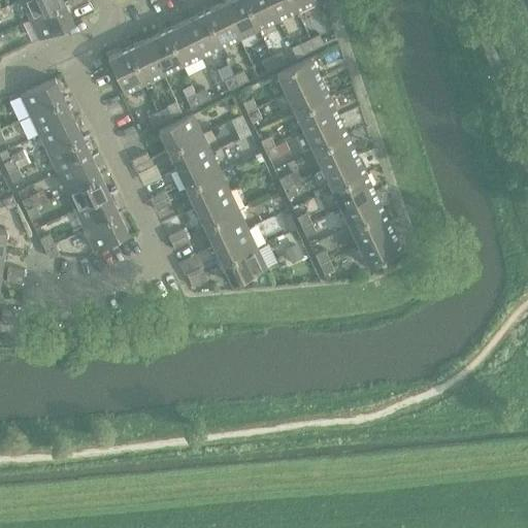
[(62,0),(21,0),(30,19),(64,2),(62,0)]
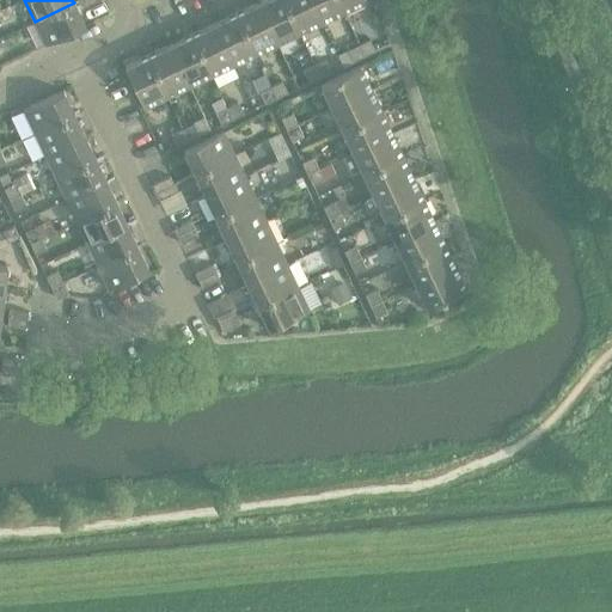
[(283,0),(264,0),(258,4),(277,43),(299,32),(283,0)]
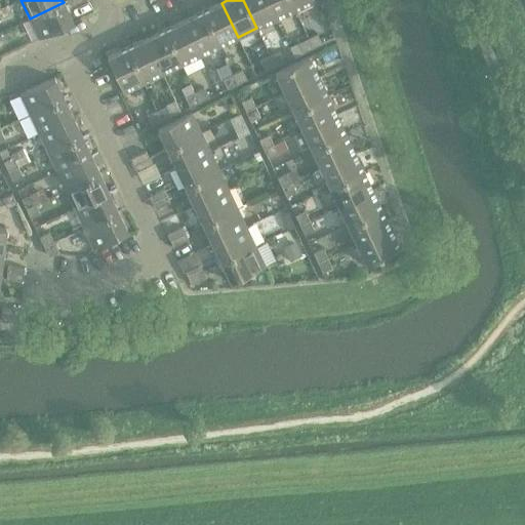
[(266,0),(243,0),(256,28),(276,18),(266,0)]
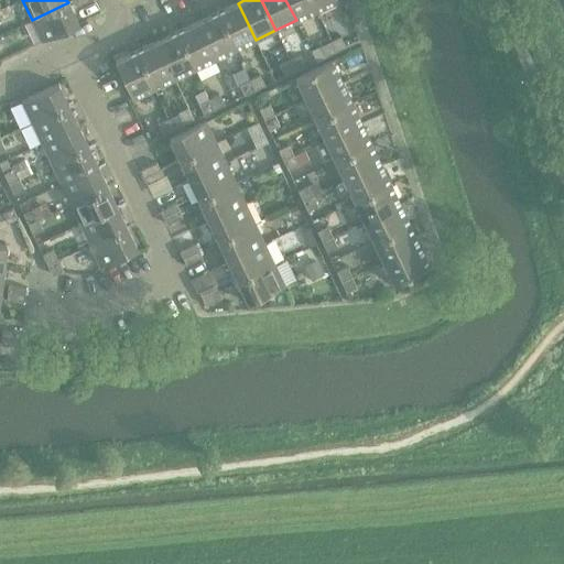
[(311,0),(285,0),(296,20),(316,10),(311,0)]
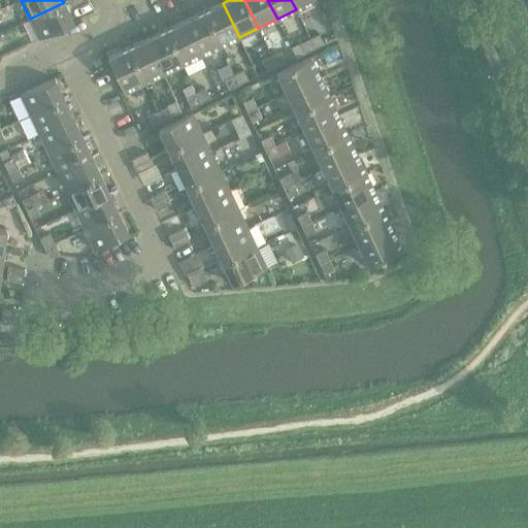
[(316,0),(291,0),(296,9),(317,0),(316,0)]
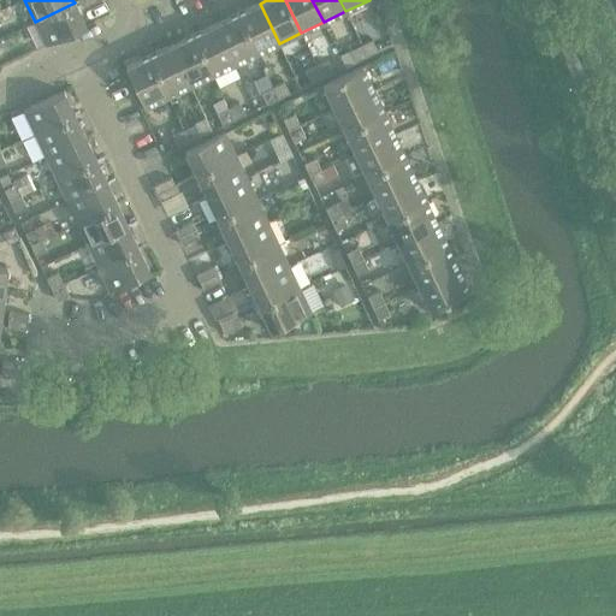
[(75,3),(35,22),(46,45),(86,27),(75,3)]
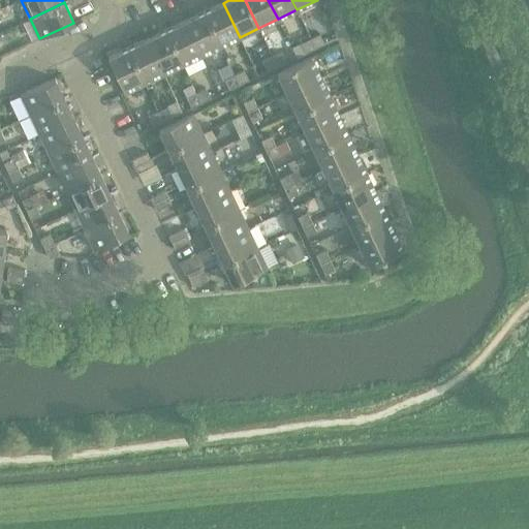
[(223,3),(204,11),(220,45),(240,37),(223,3)]
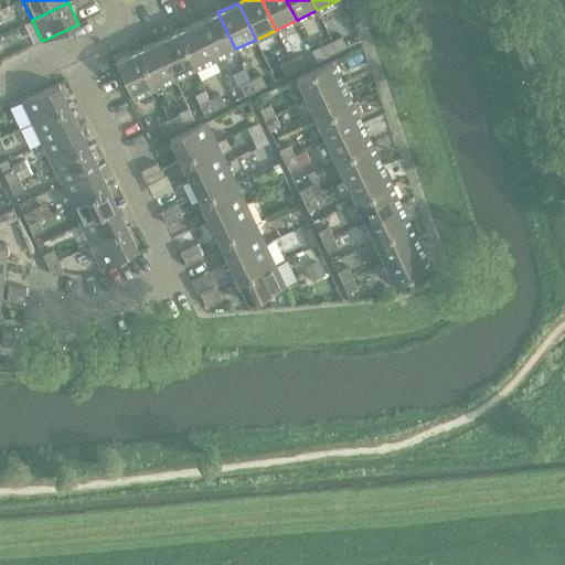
[(217,12),(198,22),(215,59),(235,49),(217,12)]
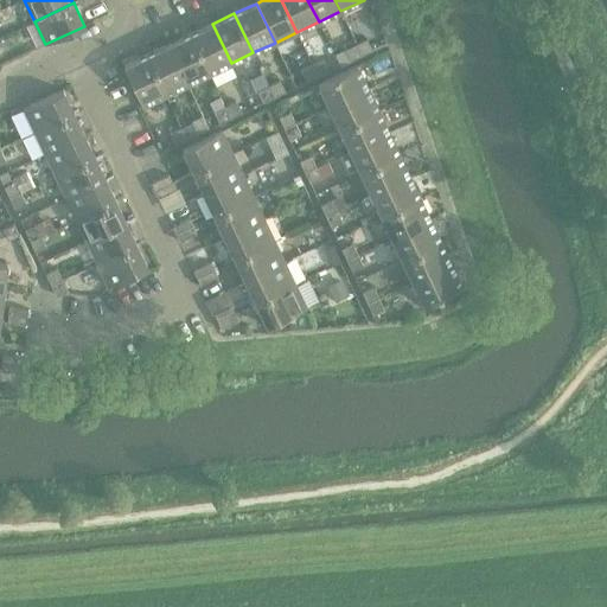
[(212,24),(191,34),(209,74),(231,63),(212,24)]
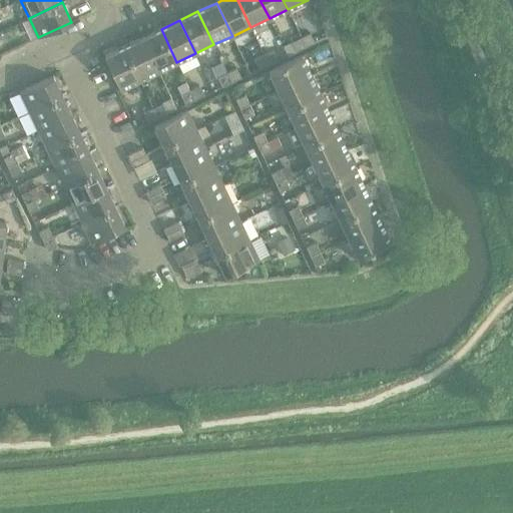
[(161,29),(142,38),(158,71),(176,62),(161,29)]
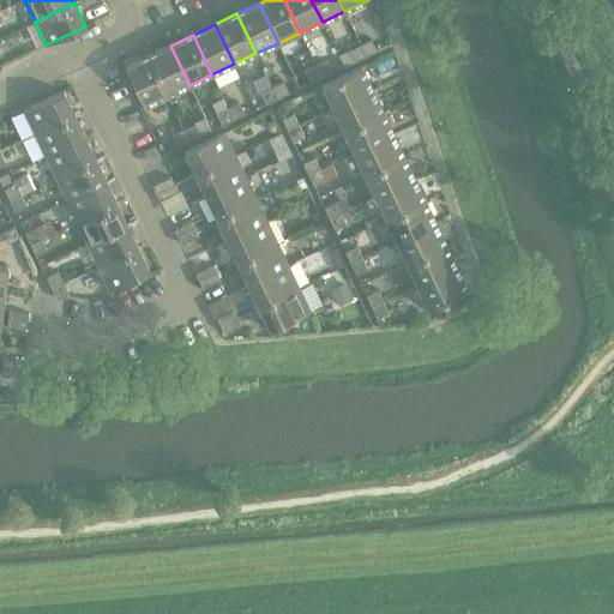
[(371,40),(360,44),(366,56),(377,50),(371,40)]
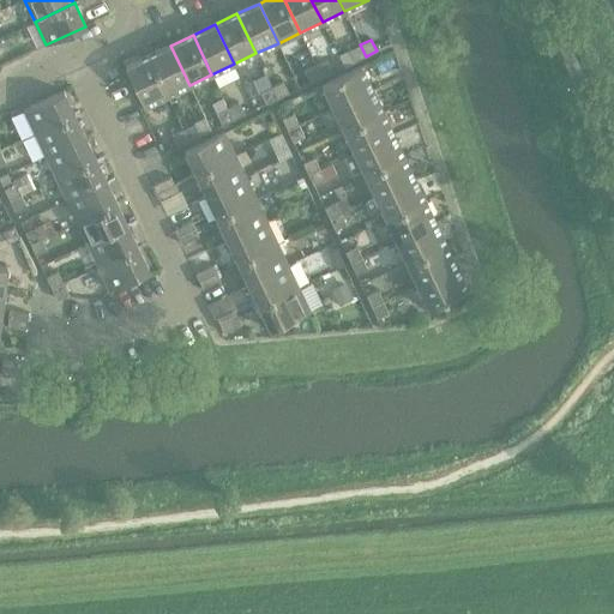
[(366,56),(360,44),(349,50),(354,61),(366,56)]
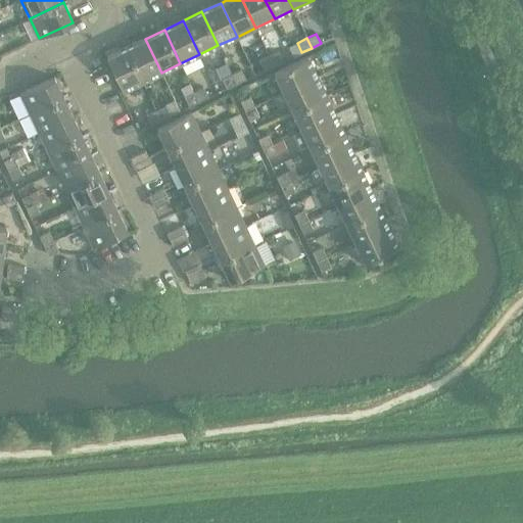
[(145,39),(127,47),(143,81),(161,73),(145,39)]
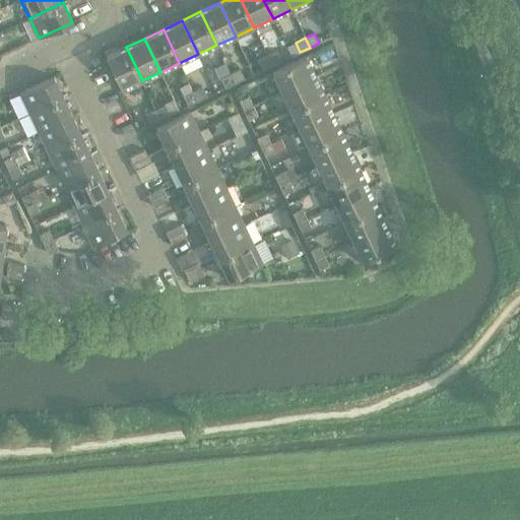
[(142,80),(126,47),(106,57),(122,90),(142,80)]
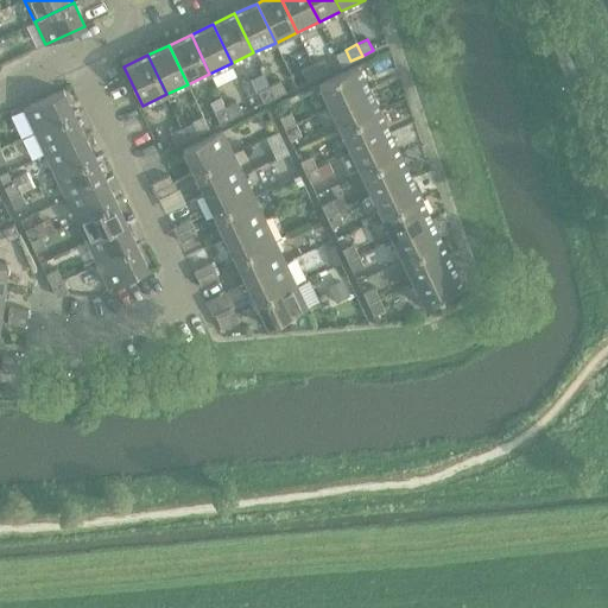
[(323,61),(312,65),(318,77),(329,71),(323,61)]
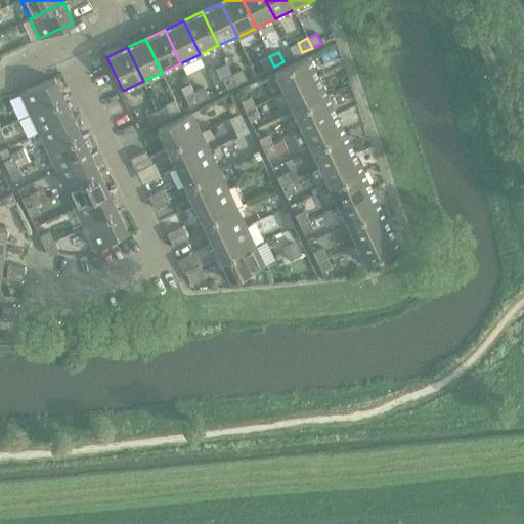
[(274,67),(269,56),(260,60),(264,71),(274,67)]
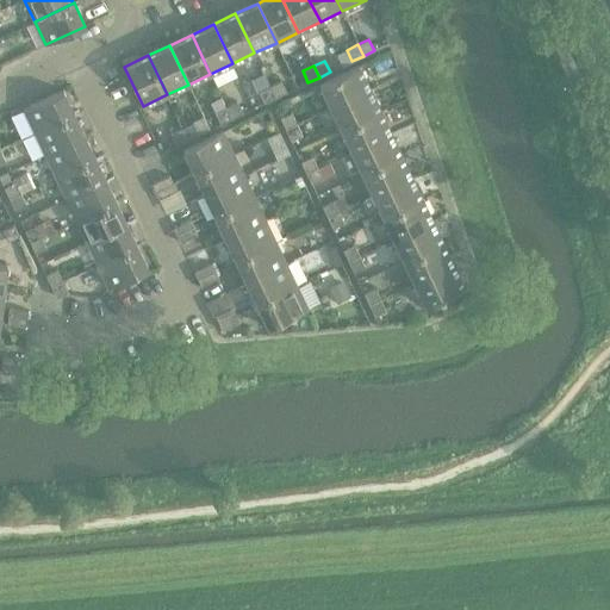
[(319,85),(331,107),(371,89),(359,66),(319,85)]
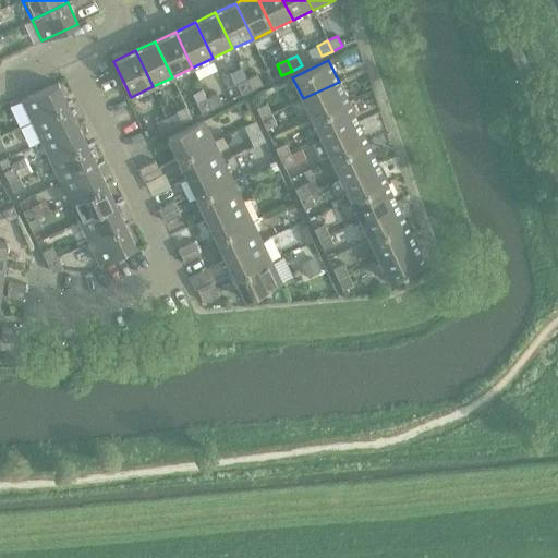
[(257,74),(247,80),(252,89),(262,85),(257,74)]
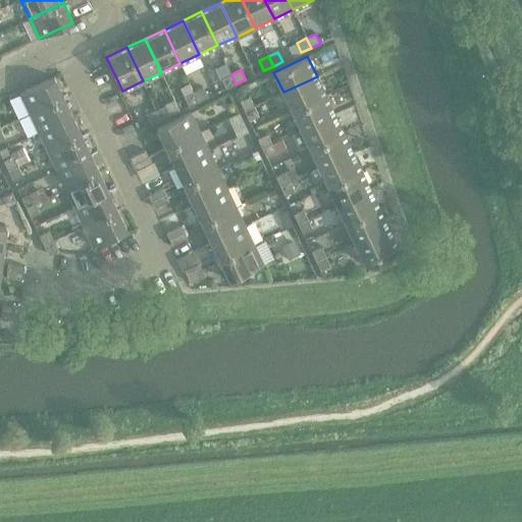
[(236,84),(231,74),(221,79),(226,89),(236,84)]
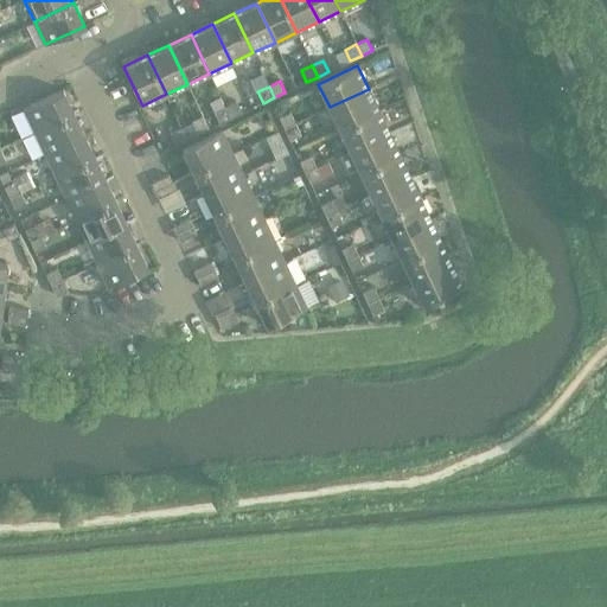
[(369,89),(330,107),(339,129),(379,110),(369,89)]
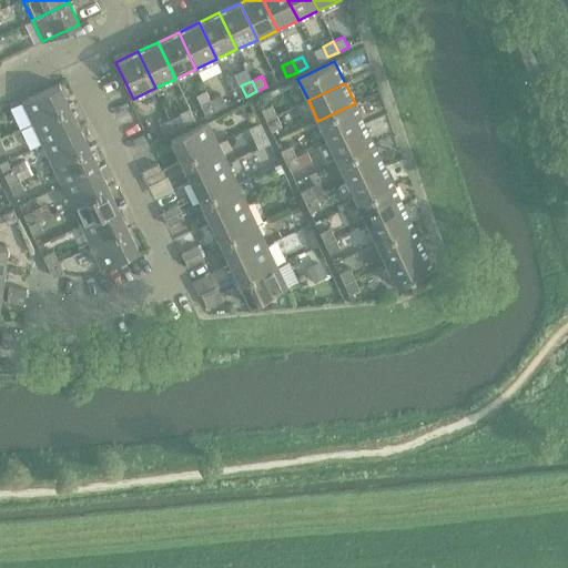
[(22,102),(32,123),(69,107),(59,84),(22,102)]
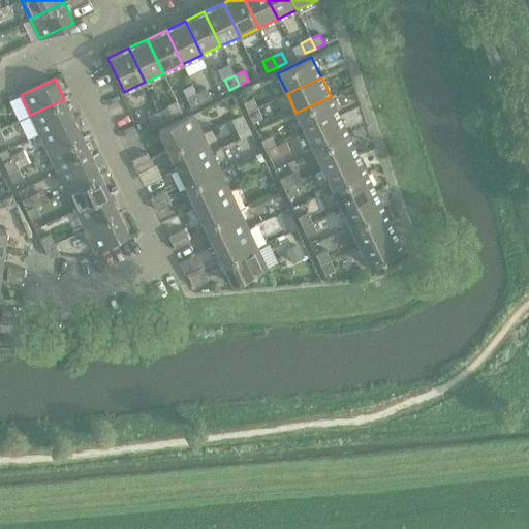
[(206,89),(196,93),(200,103),(211,98),(206,89)]
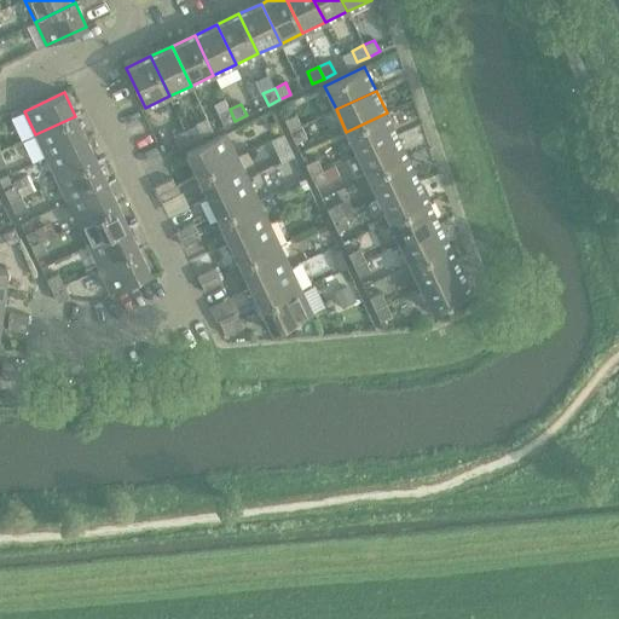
[(235,121),(230,109),(218,115),(224,126),(235,121)]
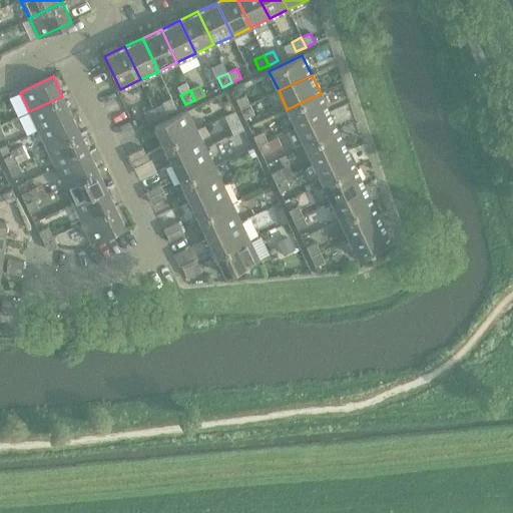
[(321,93),(287,109),(296,127),(329,111),(321,93)]
